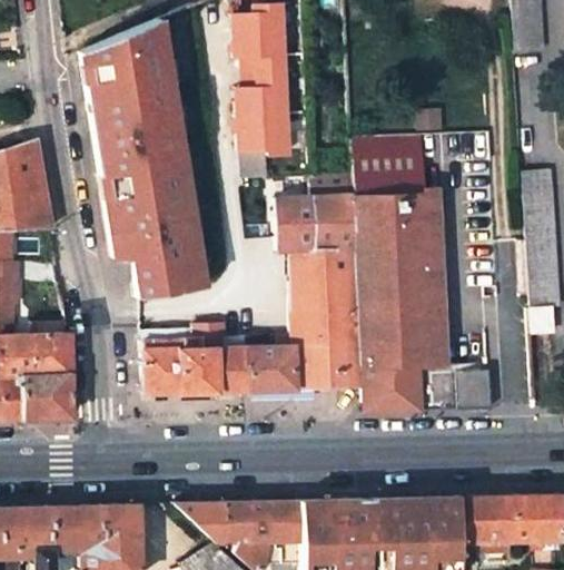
[(285,174),(278,0),(246,0),(246,11),(225,11),(228,56),(237,56),(238,84),(227,85),(230,148),(237,147),(238,178),(285,174)]
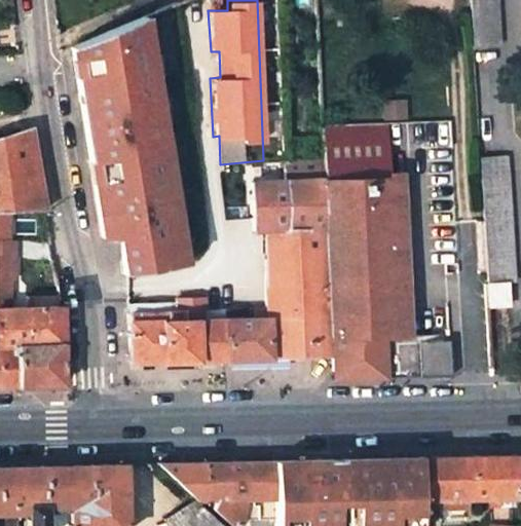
[(506,42),(503,0),(474,0),(477,44),(506,42)]
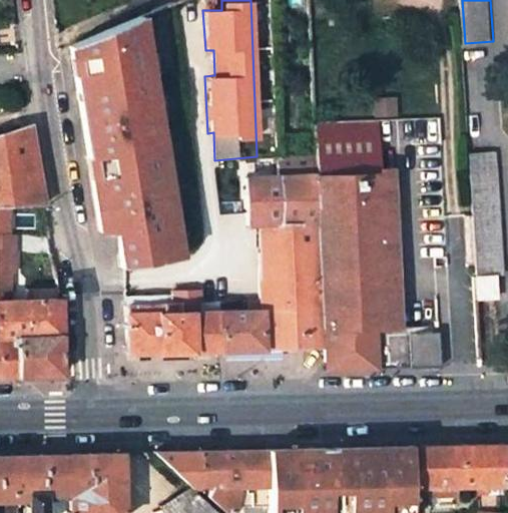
[(146,195),(171,191),(145,17),(74,48),(82,103),(91,102),(98,150),(118,147),(125,192),(145,189),(146,195)]
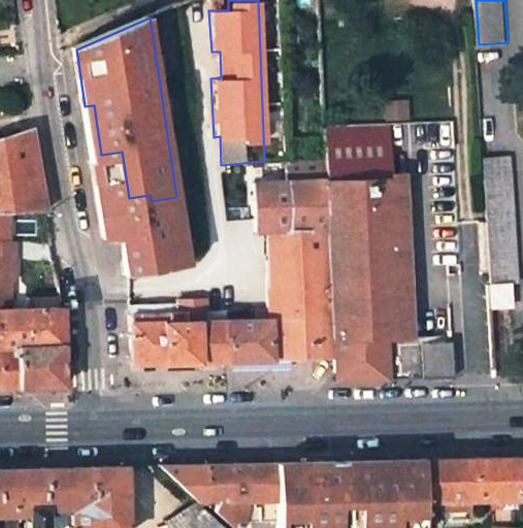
[(409,101),(379,105),(381,120),(411,116),(409,101)]
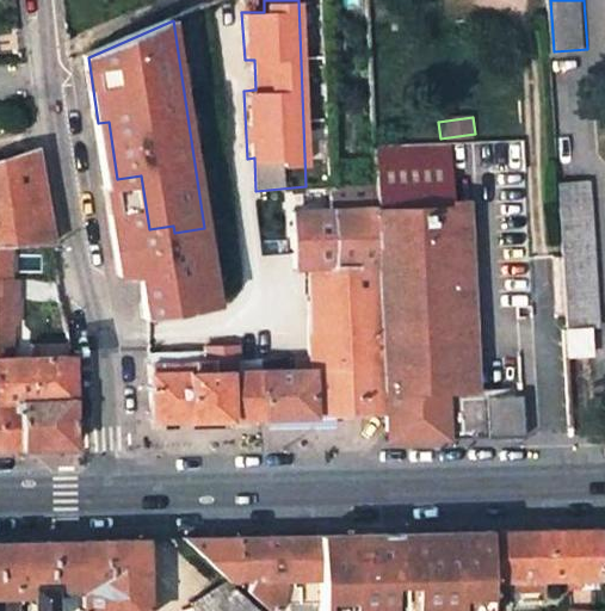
[(443,174),(443,150),(377,153),(378,178),(421,176),(443,174)]
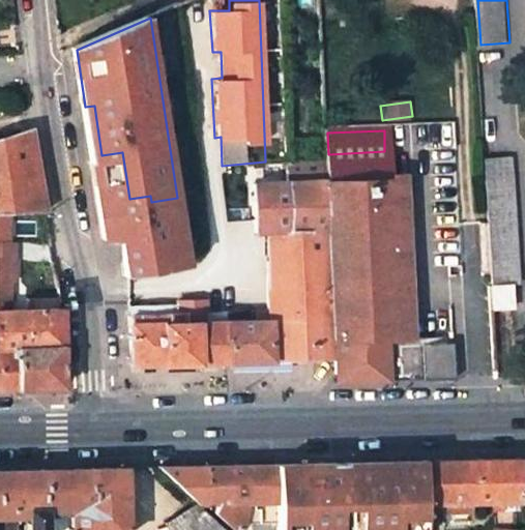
[(0,141),(0,212),(29,212),(49,211),(34,131),(0,141)]
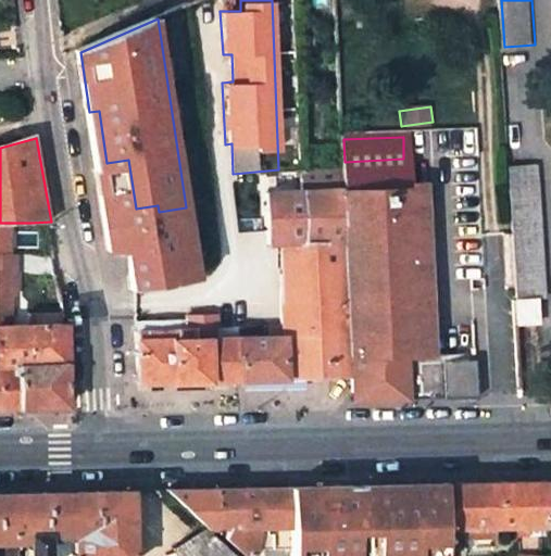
[(385,186),(415,185),(414,159),(403,159),(384,160),(385,186)]
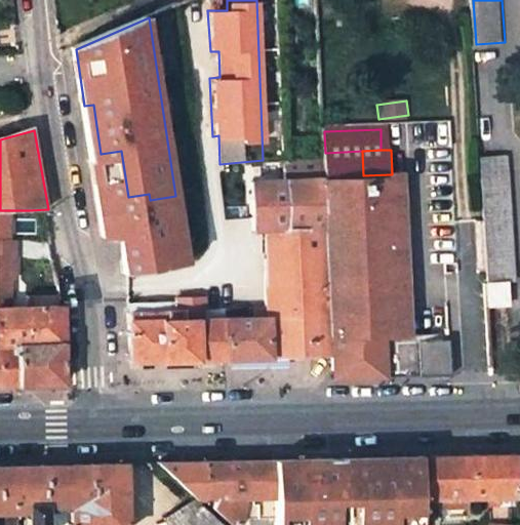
[(326,177),(363,175),(362,151),(325,153),(326,161),(326,177)]
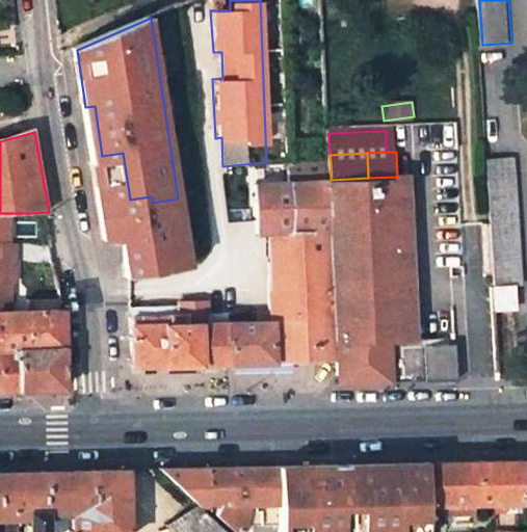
[(525,282),(519,157),(489,158),(496,284),(525,282)]
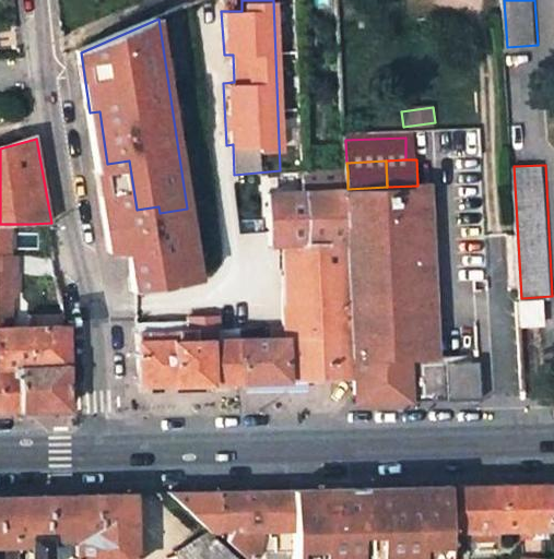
[(271,330),(272,326),(249,328),(250,337),(242,339),(244,381),(357,377),(348,189),(348,171),(305,173),(306,192),(308,242),(284,244),(289,329),(271,330)]
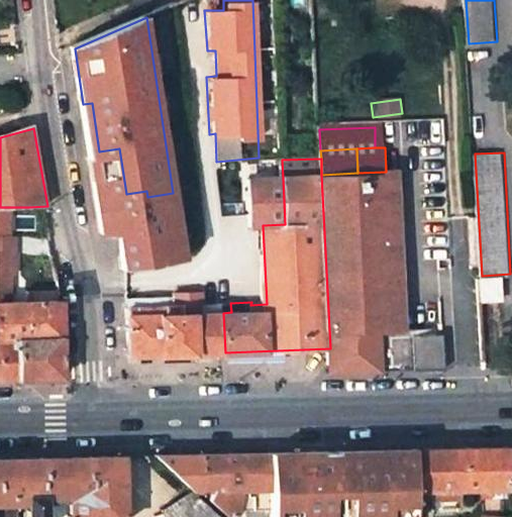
[(394,330),(386,172),(357,173),(321,175),(330,348),(331,374),(381,373),(381,366),(380,334),(380,331),(394,330)]
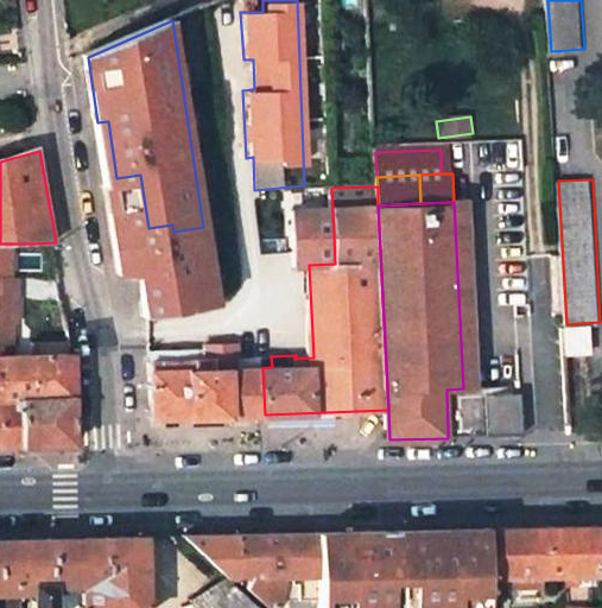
[(333,209),(295,211),(298,265),(309,265),(335,264),(333,209)]
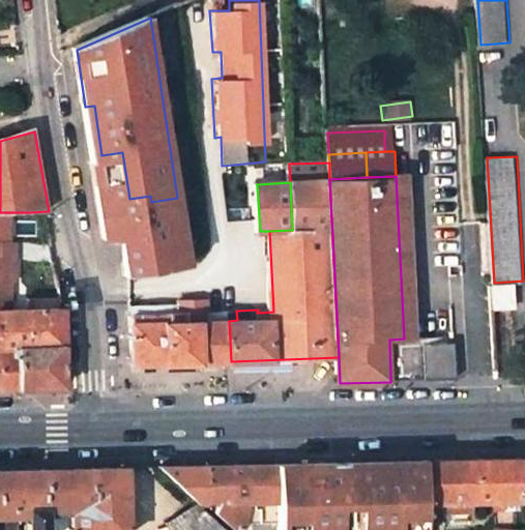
[(0,246),(19,246),(19,233),(0,233),(0,246)]
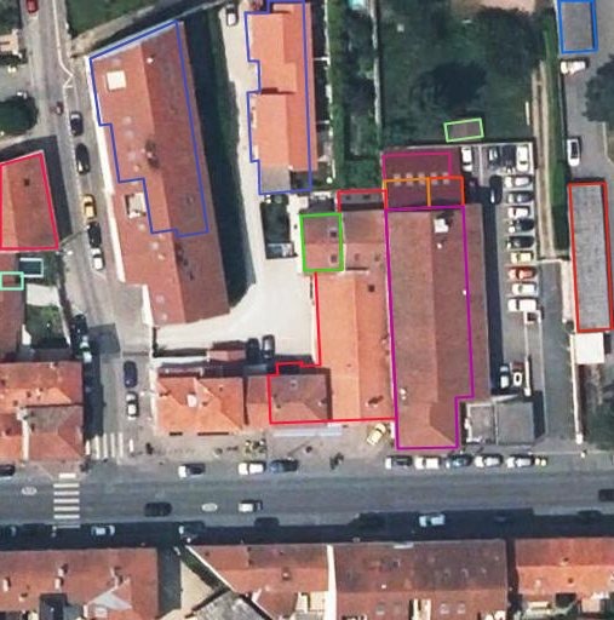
[(0,407),(22,407),(22,405),(36,405),(35,361),(12,361),(12,329),(22,329),(23,304),(0,303),(0,407)]
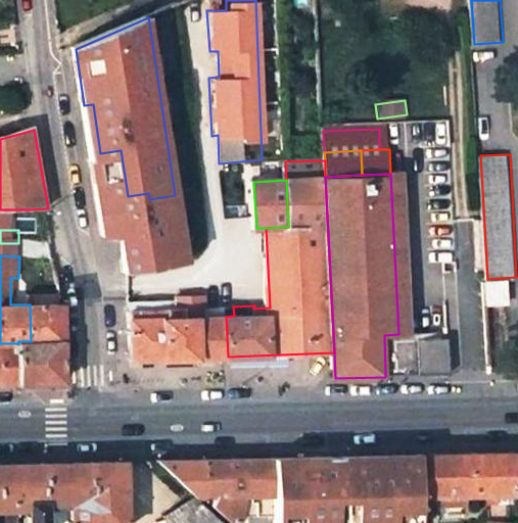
[(509,303),(508,281),(487,282),(488,305),(509,303)]
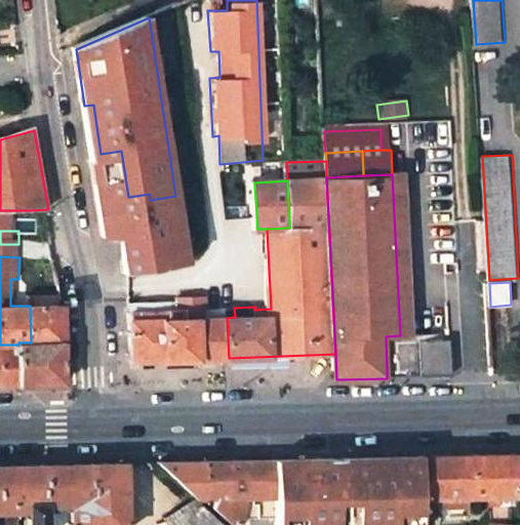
[(63,294),(30,295),(30,306),(31,342),(66,340),(65,306),(63,294)]
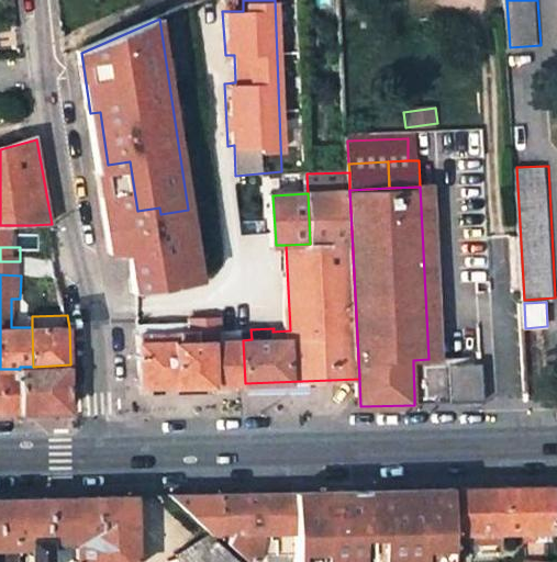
[(141,334),(143,386),(245,383),(243,340),(224,340),(223,330),(222,317),(190,317),(190,322),(191,332),(141,334)]
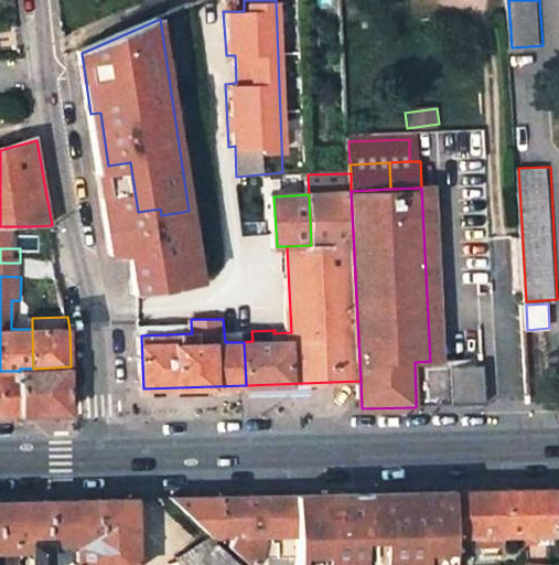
[(141,324),(141,336),(192,333),(191,323),(141,324)]
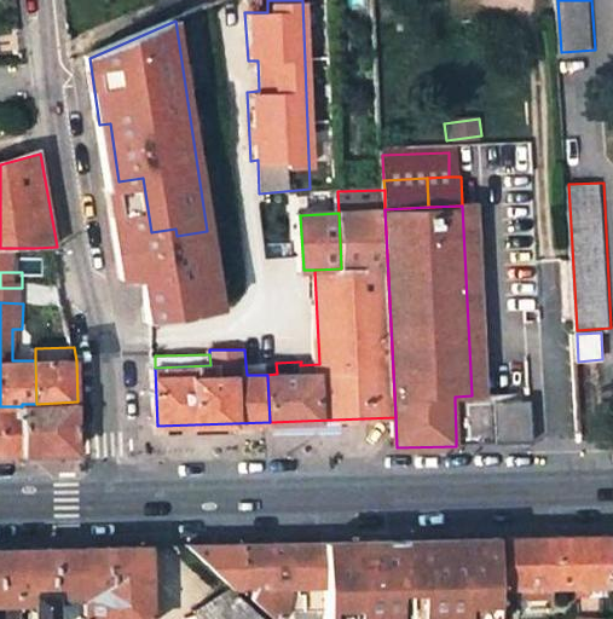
[(277,374),(276,363),(246,364),(247,375),(267,375),(277,374)]
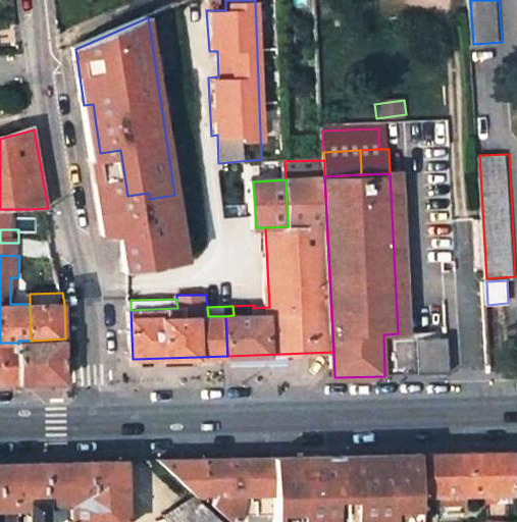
[(447,336),(383,337),(384,369),(448,368),(447,336)]
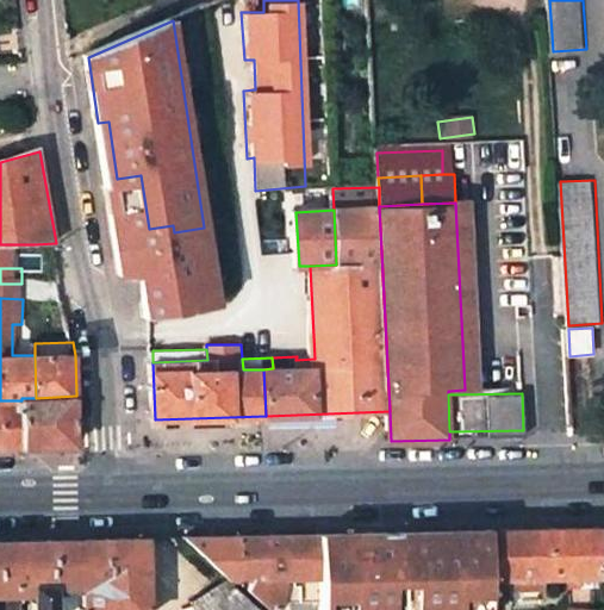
[(23,447),(78,446),(76,396),(36,398),(22,398),(22,400),(22,406),(23,447)]
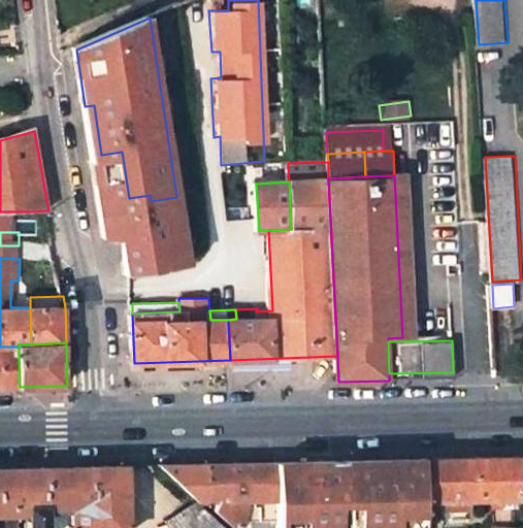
[(0,352),(0,387),(20,387),(19,352),(0,352)]
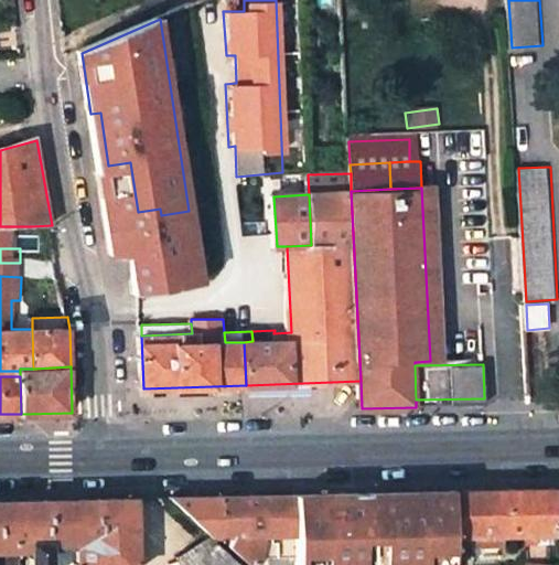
[(527,534),(557,533),(557,522),(558,522),(558,489),(457,492),(457,535),(527,534)]
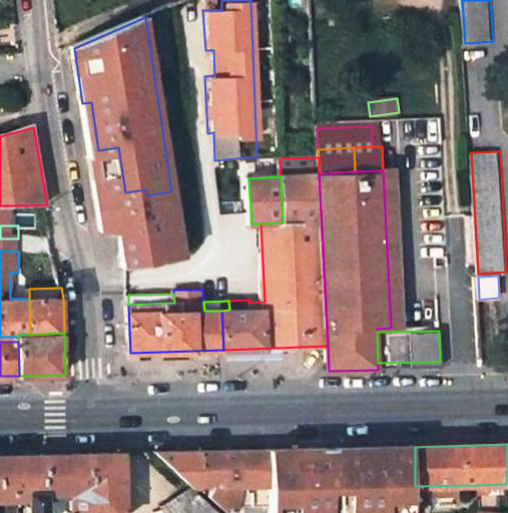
[(273,486),(273,498),(272,512),(415,512),(415,486),(415,447),(301,449),(287,450),(271,450),(273,486)]
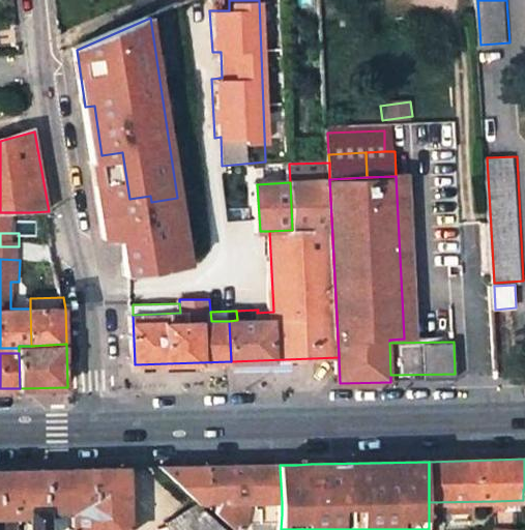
[(280,465),(208,467),(211,503),(225,503),(221,512),(240,529),(244,529),(249,516),(252,501),(282,502),(280,465)]
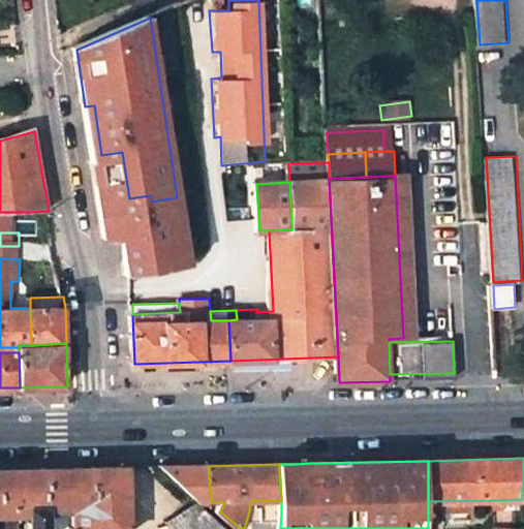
[(163,467),(202,502),(211,502),(208,466),(163,467)]
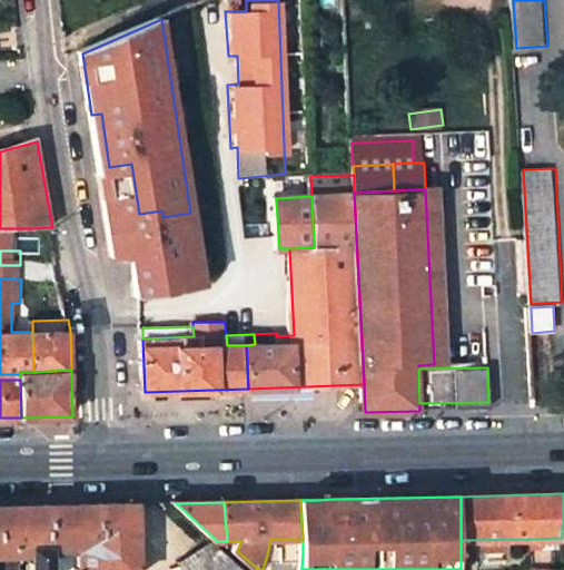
[(139,569),(139,504),(0,507),(0,569),(139,569)]
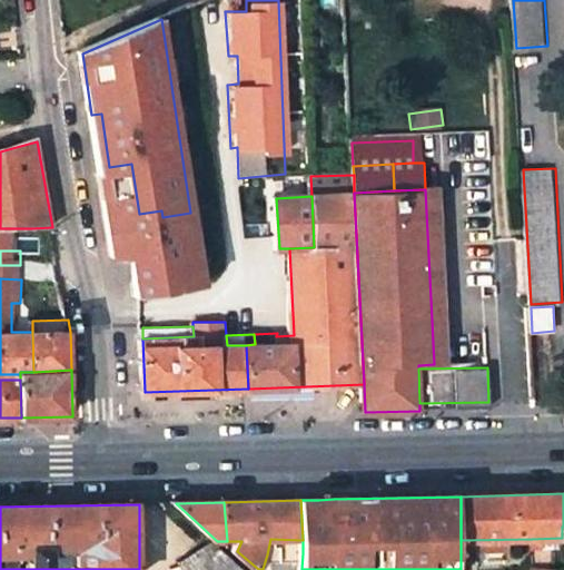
[(532,549),(562,549),(562,538),(532,539),(532,549)]
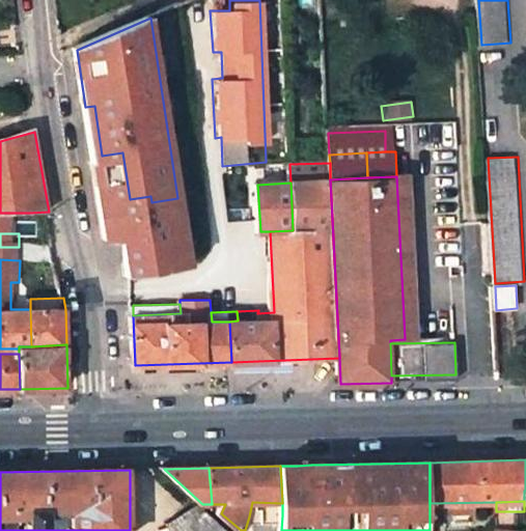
[(249,516),(282,515),(282,503),(252,502),(249,516)]
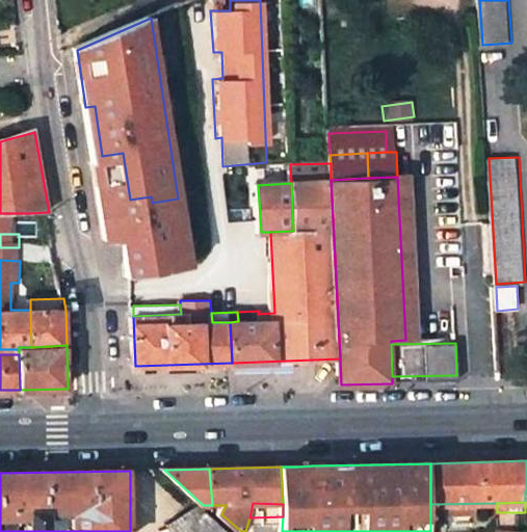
[(231,531),(203,505),(173,525),(175,531),(231,531)]
